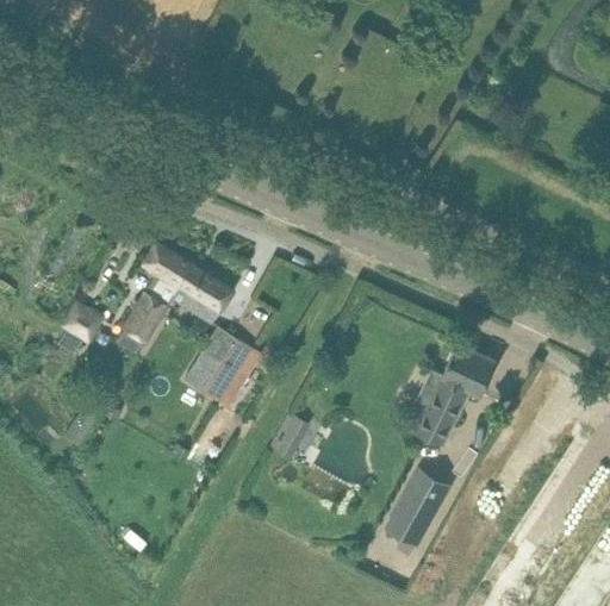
[(205,272),(157,241),(138,269),(157,281),(149,295),(144,292),(122,329),(144,342),(167,306),(166,305),(169,299),(174,292),(185,275),(195,281),(200,274),(203,275),(205,272)]
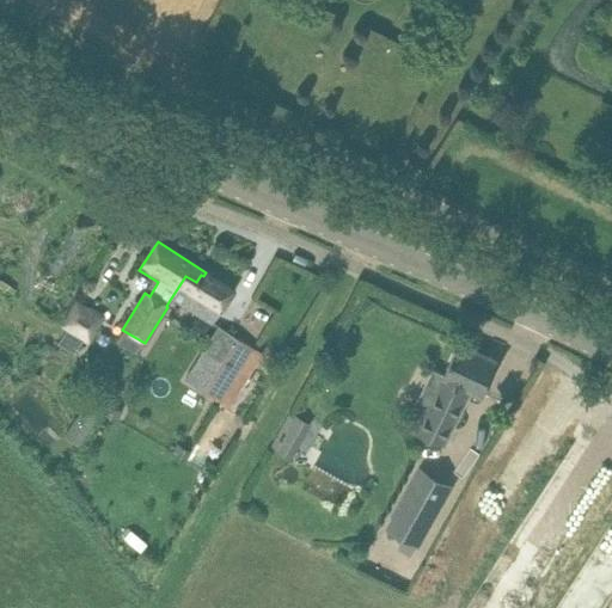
[(196,282),(185,276),(175,293),(170,300),(212,326),(234,289),(206,272),(203,276),(201,275),(196,282)]
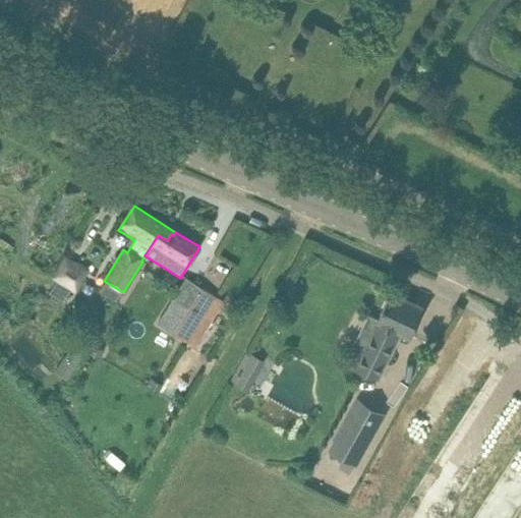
[(55,281),(76,292),(87,273),(65,262),(55,281)]
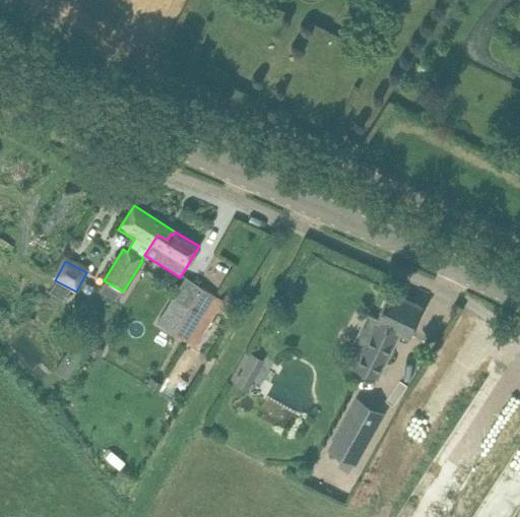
[(199,288),(172,335),(187,344),(188,343),(195,348),(211,322),(203,317),(214,299),(199,288)]
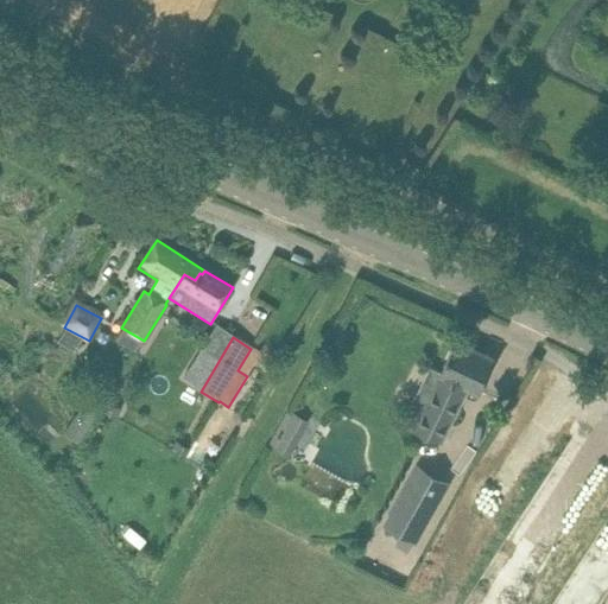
[(419,421),(415,430),(442,443),(468,388),(481,394),(487,382),(496,361),(457,342),(448,363),(442,375),(430,369),(418,392),(430,398),(419,421)]
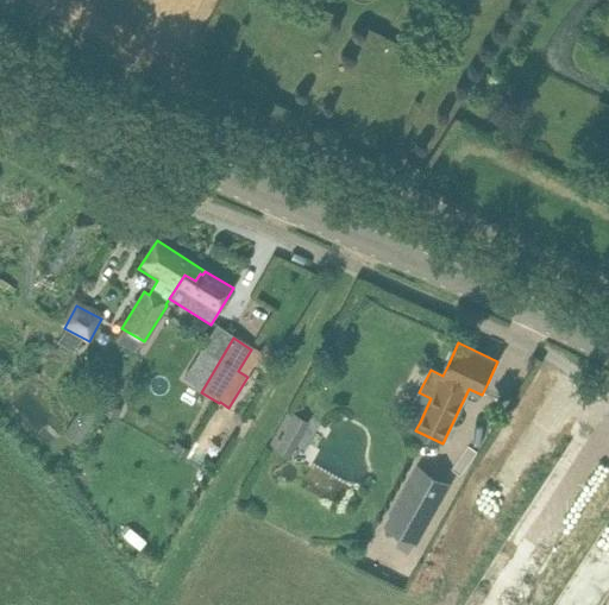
[(108,403),(102,414),(114,421),(120,410),(108,403)]
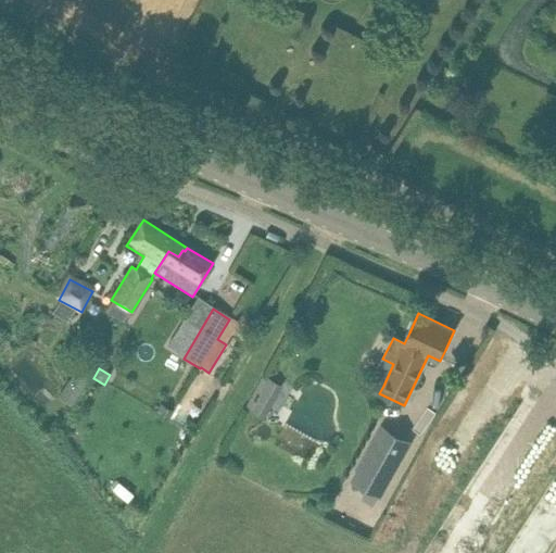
[(75,369),(64,386),(77,393),(88,377),(75,369)]
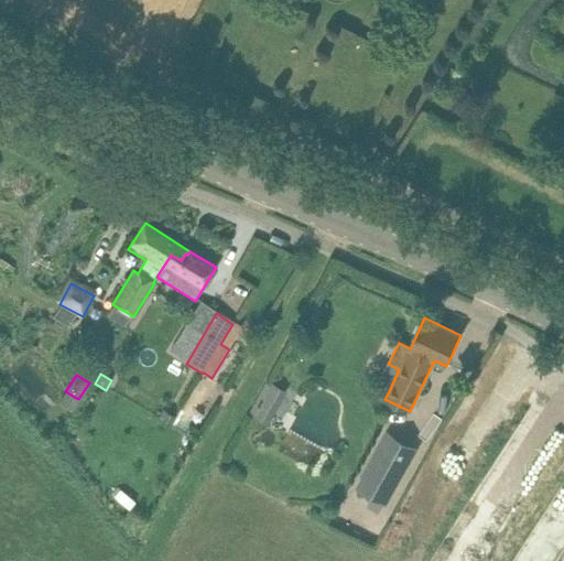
[(281,430),(291,392),(266,386),(256,423),(281,430)]
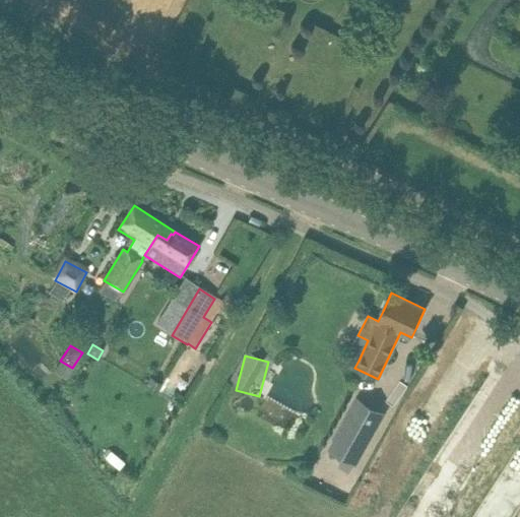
[(150,379),(145,387),(156,394),(160,387),(160,386),(150,379)]
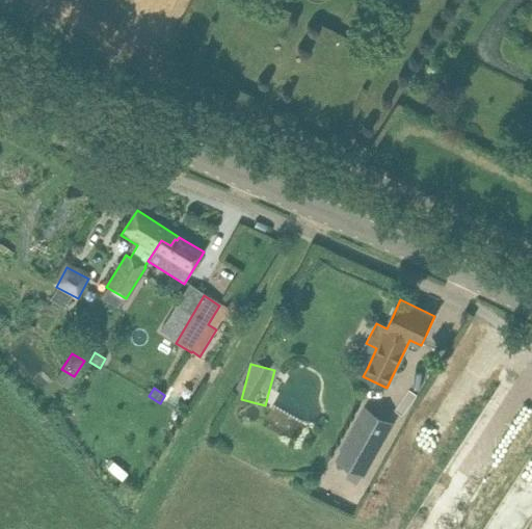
[(356,428),(338,461),(364,476),(382,442),(356,428)]
